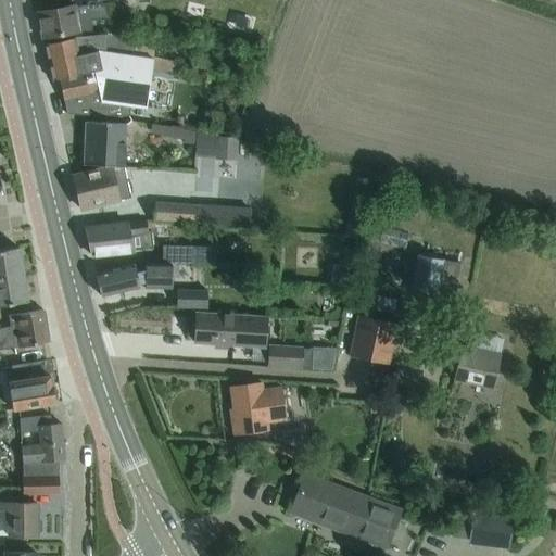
[(74,4),(59,8),(37,11),(41,38),(78,32),(91,29),(90,20),(108,17),(106,2),(74,7),(74,4)]
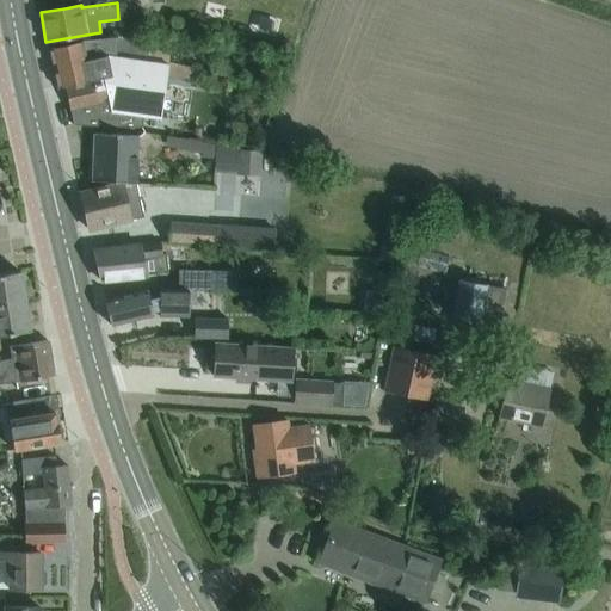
[(159,117),(167,63),(124,56),(119,37),(82,39),(48,48),(57,88),(65,86),(69,109),(71,109),(75,127),(141,131),(144,116),(148,117),(148,115),(159,117)]
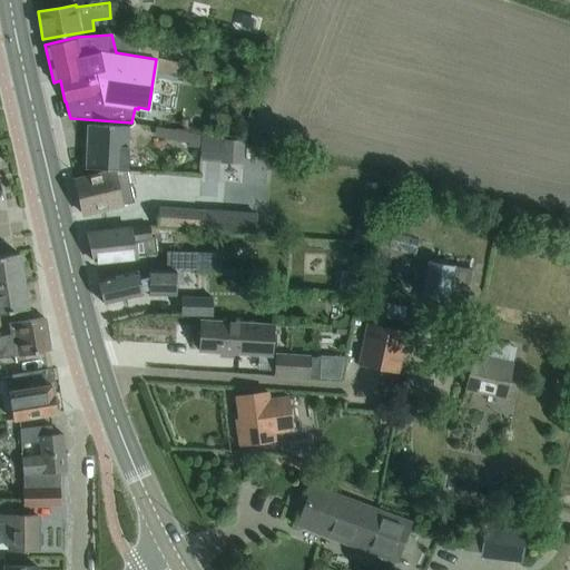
[(116,52),(156,59),(158,48),(136,45),(137,39),(111,35),(116,52)]
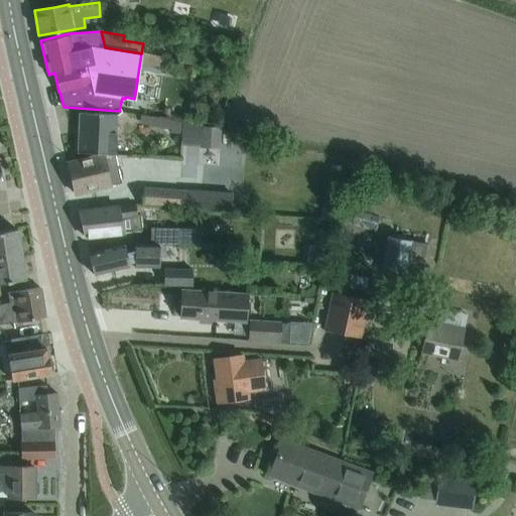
[(78,153),(101,154),(115,154),(116,114),(80,112),(78,153)]
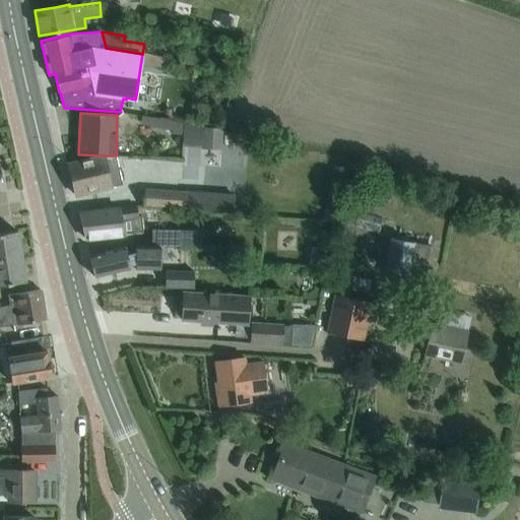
[(183,123),(176,122),(141,116),(141,120),(142,121),(142,126),(172,131),(172,134),(182,137),(183,123)]
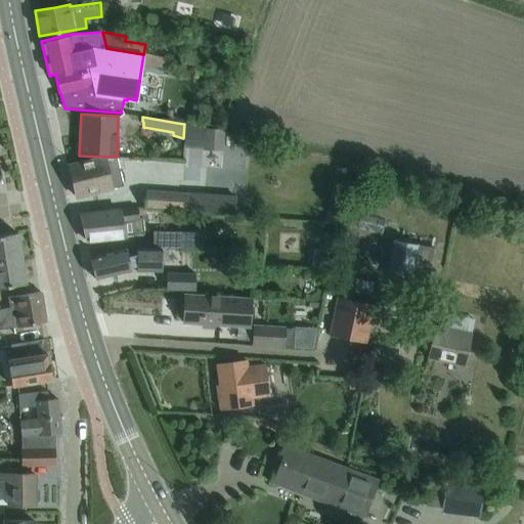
[(206,130),(185,129),(184,151),(205,153),(206,130)]
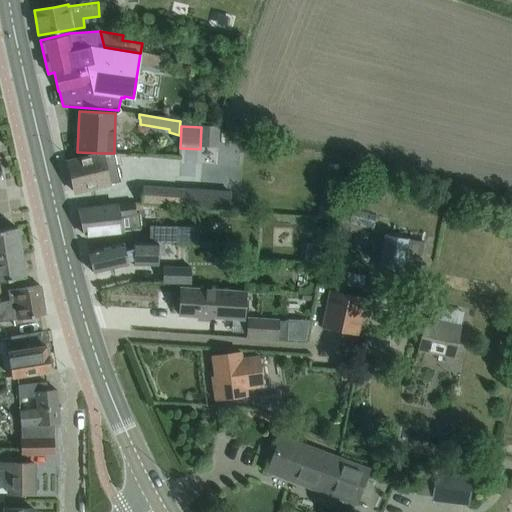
[(120,181),(114,153),(100,153),(86,156),(67,161),(74,192),(94,188),(109,183),(120,181)]
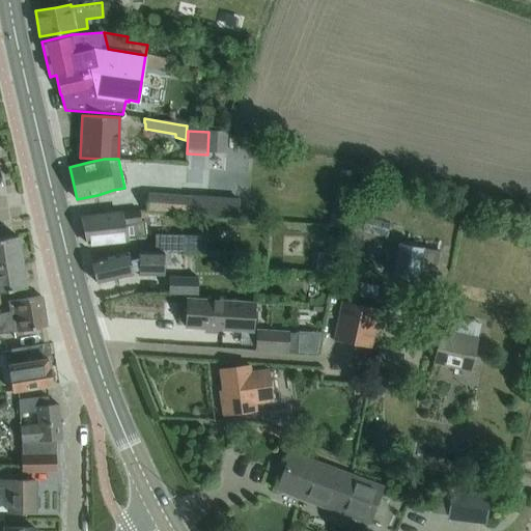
[(189,196),(180,195),(147,193),(146,212),(187,215),(189,196)]
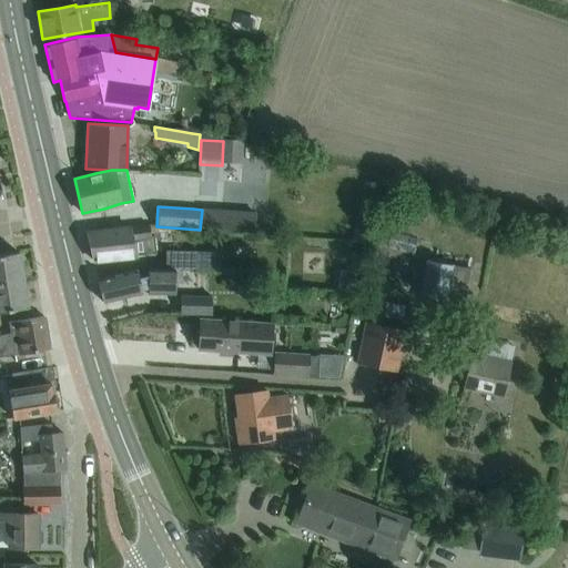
[(202,210),(200,230),(254,234),(256,213),(202,209),(202,210)]
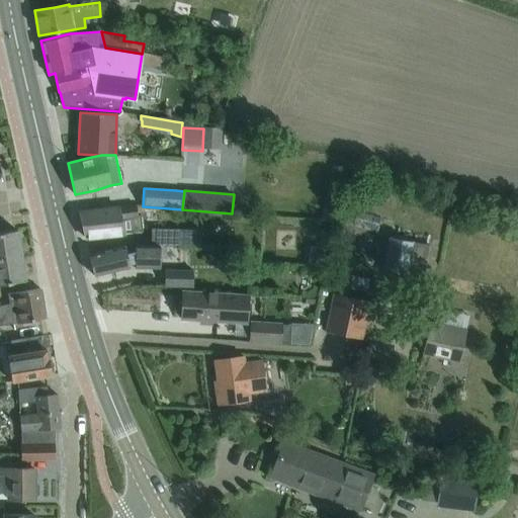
[(132,244),(160,244),(165,245),(165,231),(142,231),(140,216),(137,216),(135,205),(118,207),(79,211),(85,238),(106,236),(132,233),(132,244)]
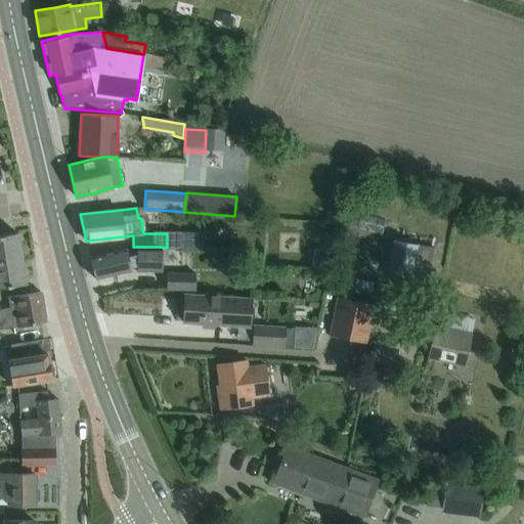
[(374,211),(372,219),(393,224),(394,215),(374,211)]
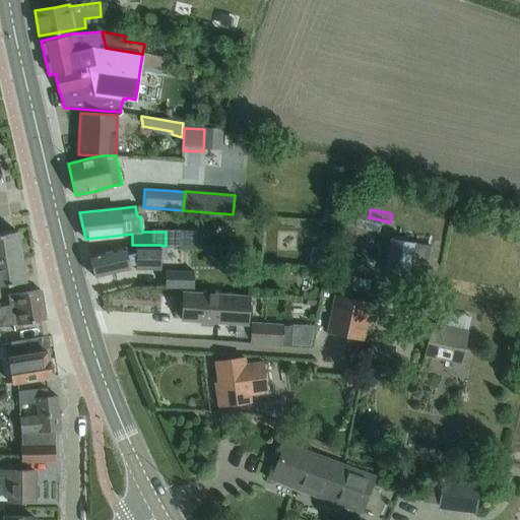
[(0,259),(20,256),(16,231),(0,233),(0,259)]
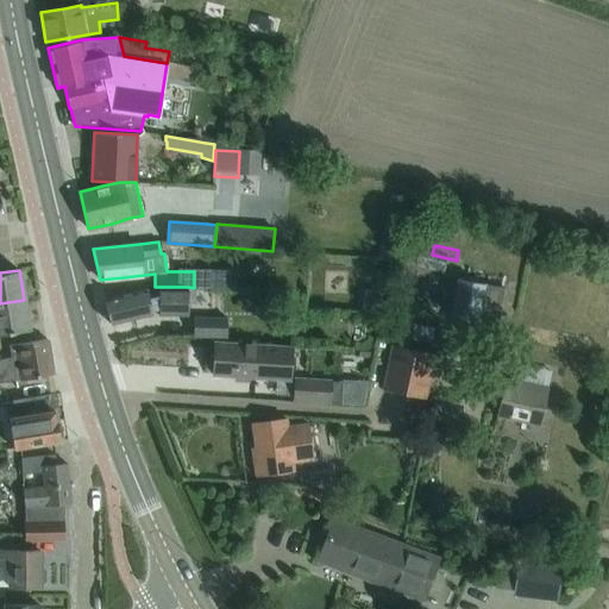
[(208,296),(236,295),(236,278),(208,280),(208,296)]
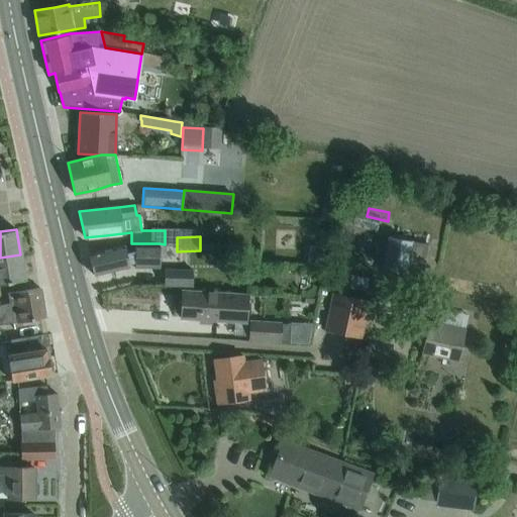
[(429,245),(388,236),(381,269),(422,277),(429,245)]
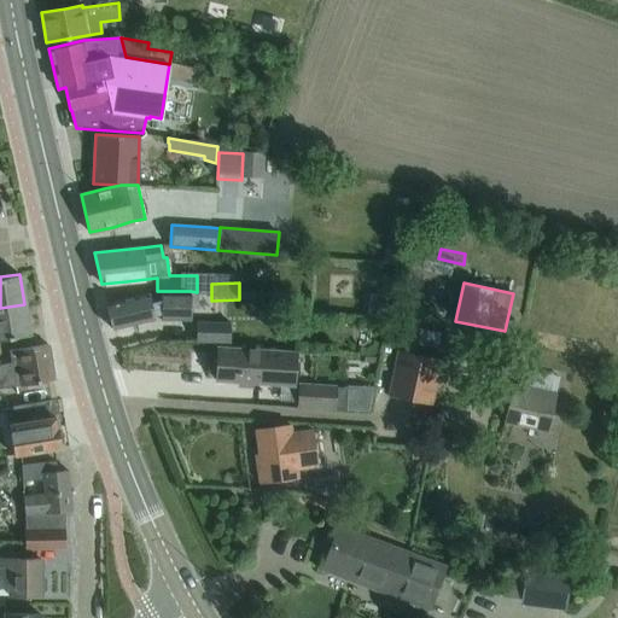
[(191,291),(157,291),(156,301),(150,302),(149,293),(106,303),(112,328),(135,324),(155,319),(153,316),(159,314),(159,320),(191,320),(191,291)]
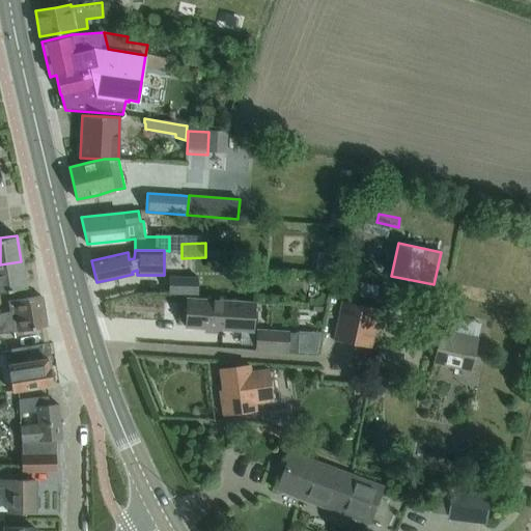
[(328,271),(331,254),(318,252),(315,269),(328,271)]
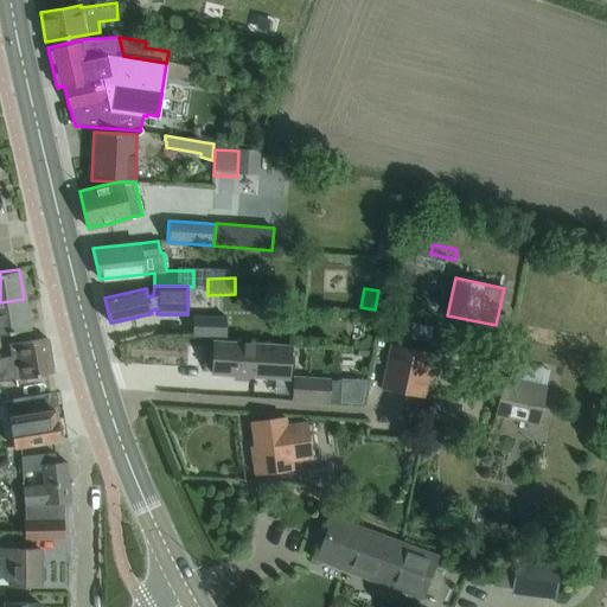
[(0,333),(29,328),(24,299),(0,302),(0,333)]
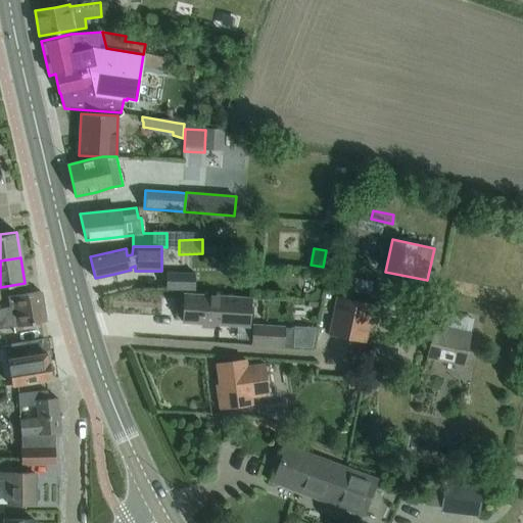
[(190,290),(191,274),(167,273),(165,289),(190,290)]
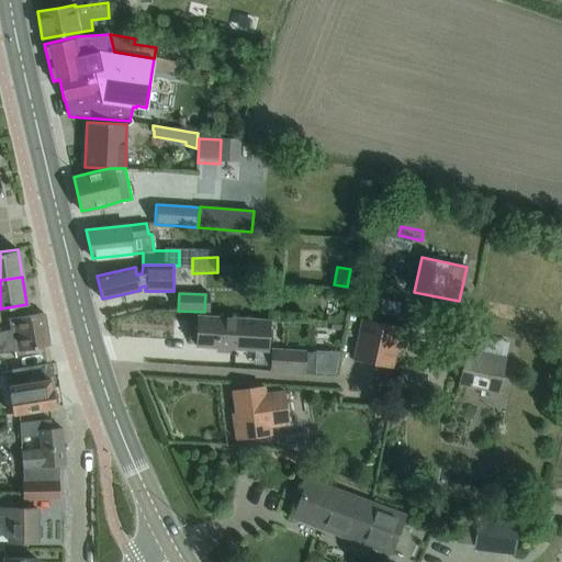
[(48,345),(43,313),(8,319),(9,330),(0,330),(0,352),(12,351),(48,345)]
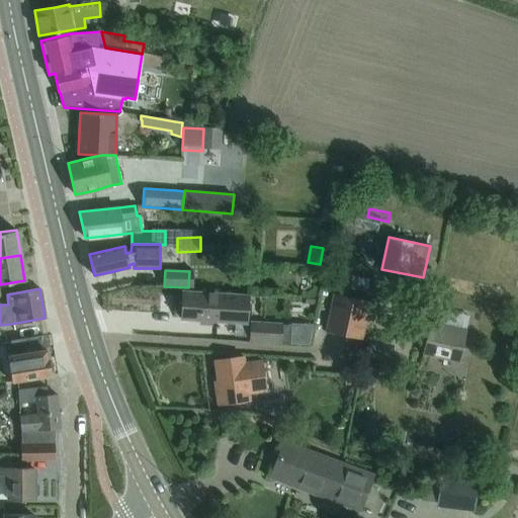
[(247,295),(202,292),(182,291),(181,318),(246,322),(247,295)]
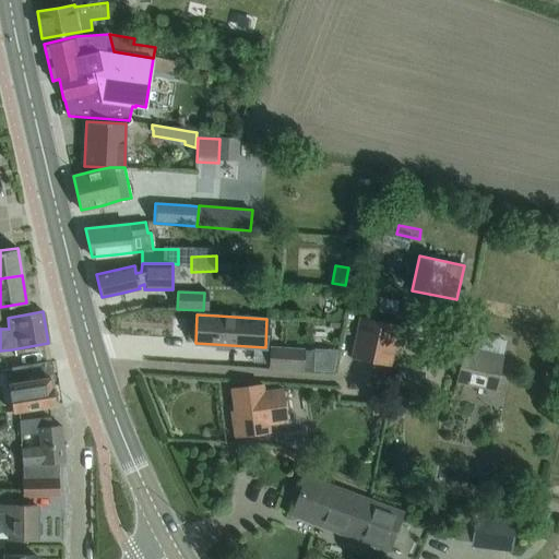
[(359,317),(351,357),(389,366),(397,325),(376,321),(359,317)]
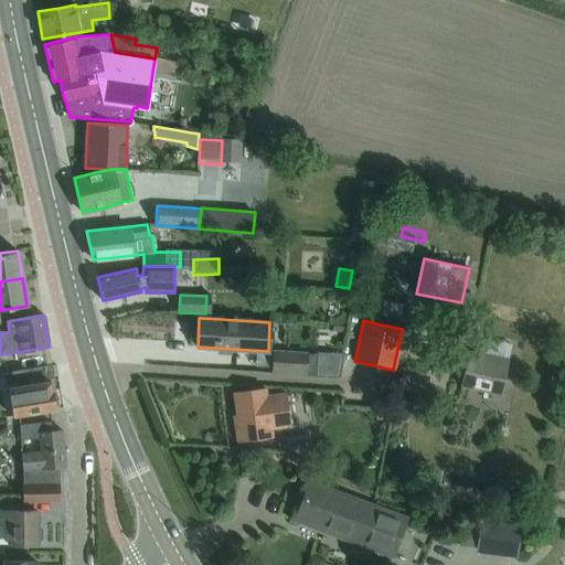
[(508,360),(458,349),(455,365),(465,368),(460,385),(500,394),(508,360)]
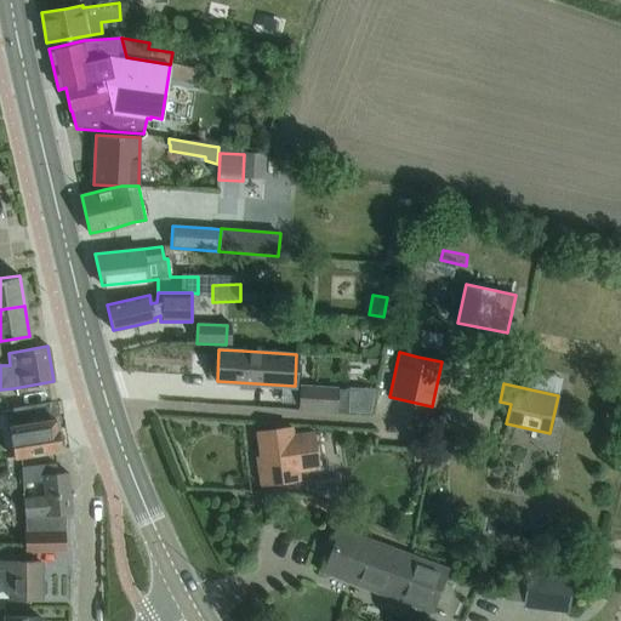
[(336,388),(300,386),(300,406),(347,410),(348,391),(336,389),(336,388)]
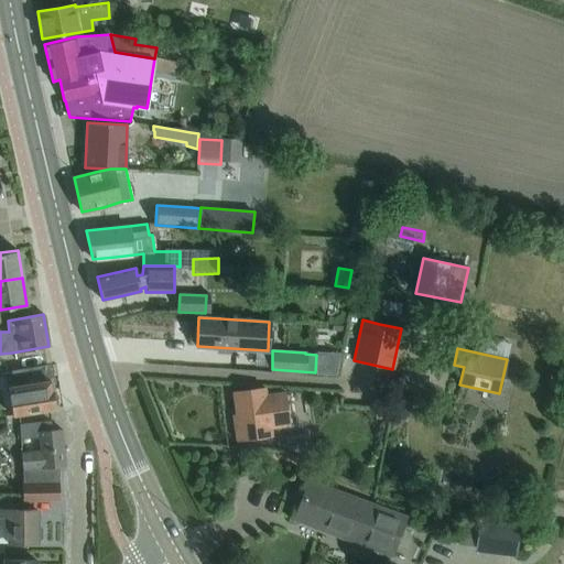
[(54,408),(47,365),(11,371),(13,386),(7,387),(11,414),(54,408)]
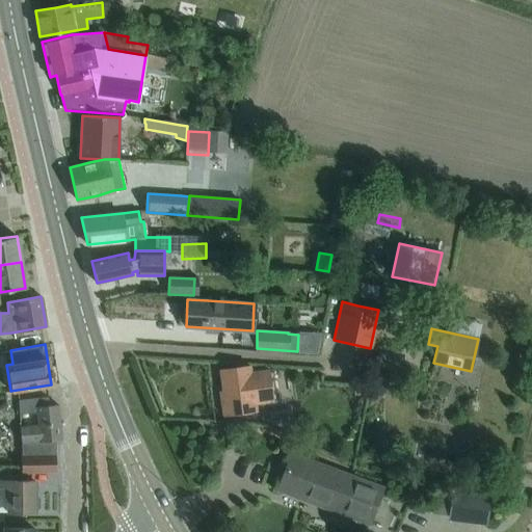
[(269,369),(249,372),(248,366),(220,371),(224,397),(221,397),(224,414),(257,408),(256,404),(274,401),(269,369)]
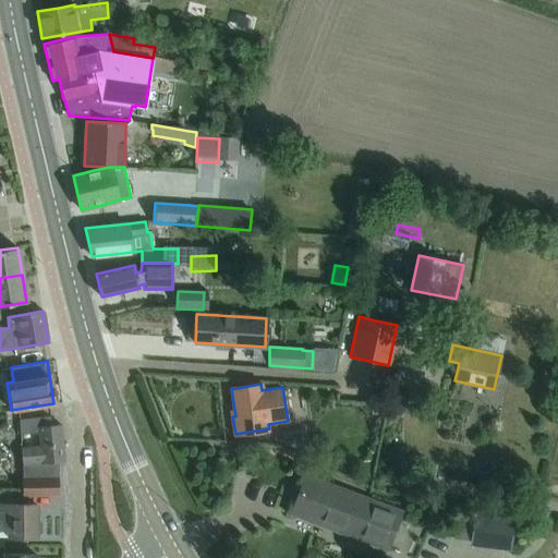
[(22,465),(57,462),(64,461),(61,425),(51,426),(50,416),(19,419),(20,437),(38,435),(39,448),(21,449),(22,465)]
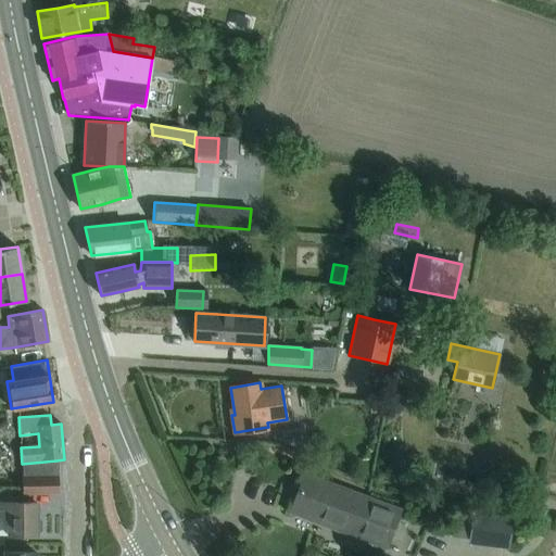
[(57,460),(22,464),(23,494),(58,493),(58,492),(57,460)]
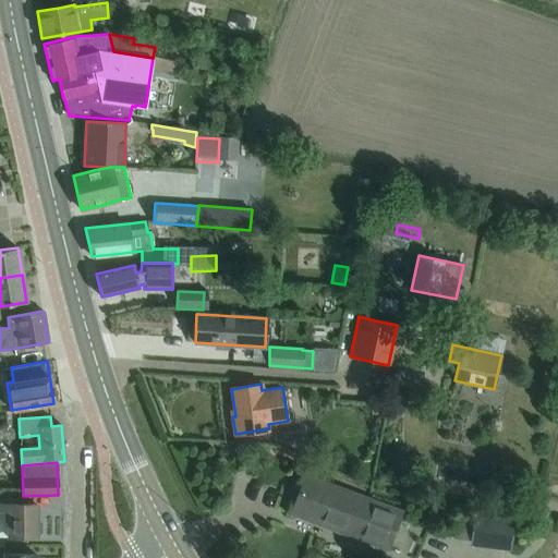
[(483,490),(488,477),(450,464),(446,478),(483,490)]
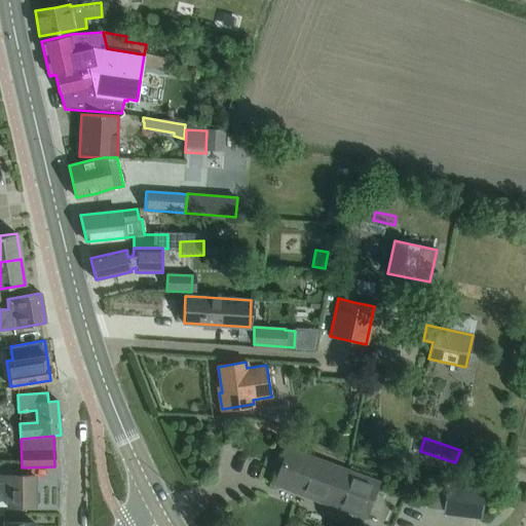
[(364,517),(377,483),(288,450),(275,484),(364,517)]
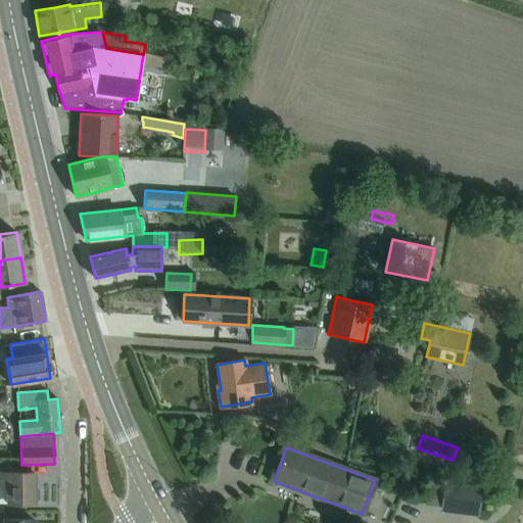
[(10,460),(0,459),(0,486),(7,487),(7,503),(34,503),(34,473),(10,473),(10,460)]
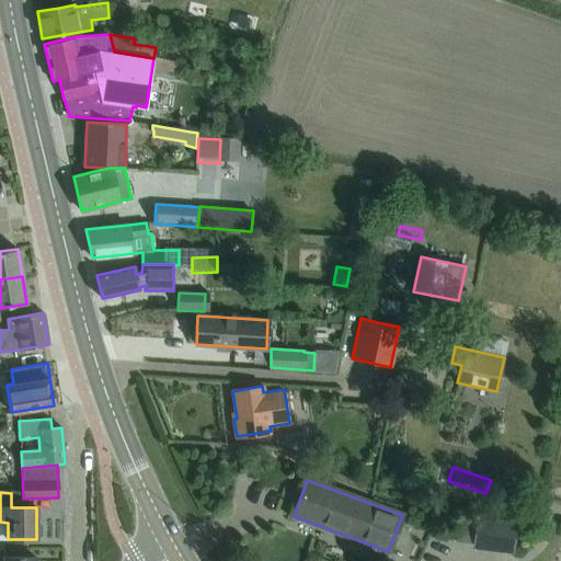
[(533,518),(491,513),(489,536),(530,541),(533,518)]
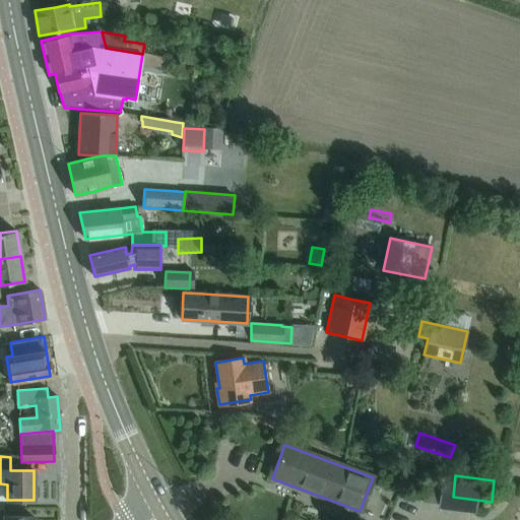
[(0,519),(34,519),(34,516),(4,516),(4,508),(0,508),(0,519)]
